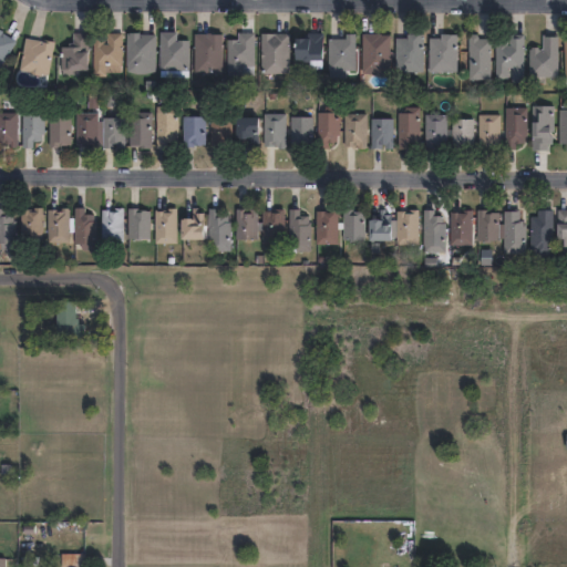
[(16,42),(0,66),(0,29),(4,32),(2,34),(16,42)]
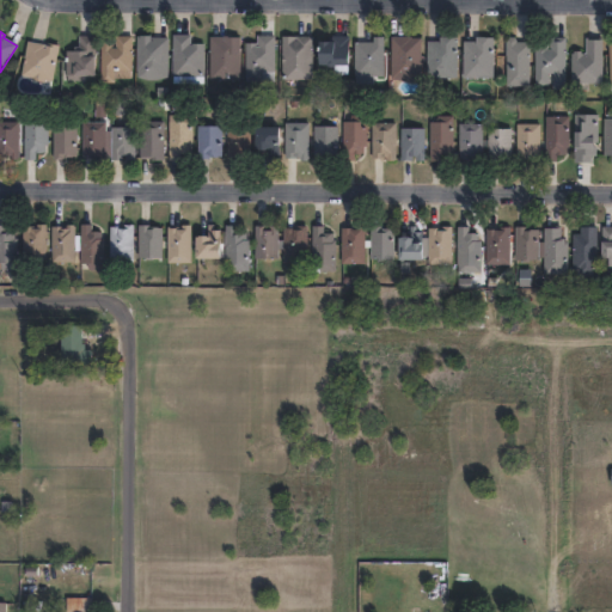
[(206,43),(204,78),(172,77),(173,34),(191,35),(191,43),(206,43)]
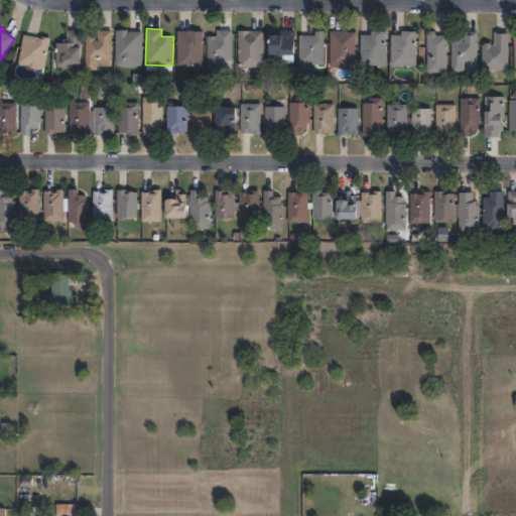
[(80,30),(79,62),(73,62),(73,69),(57,69),(57,63),(55,62),(56,42),(66,43),(67,29),(80,30)]
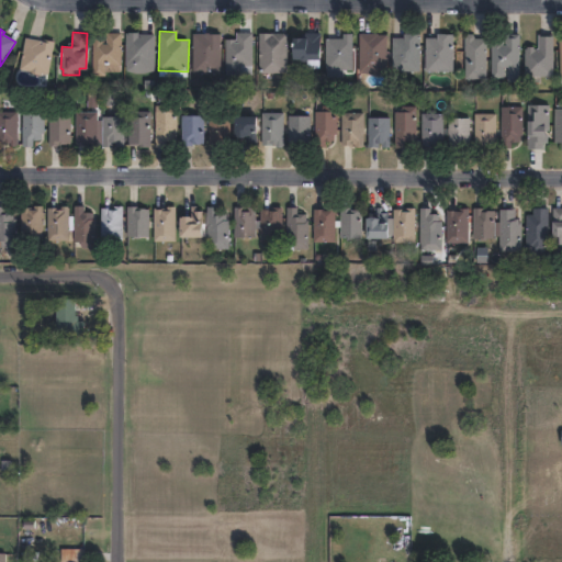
[(121,33),(120,64),(105,64),(105,76),(92,76),(93,38),(104,38),(104,44),(107,44),(107,33),(121,33)]
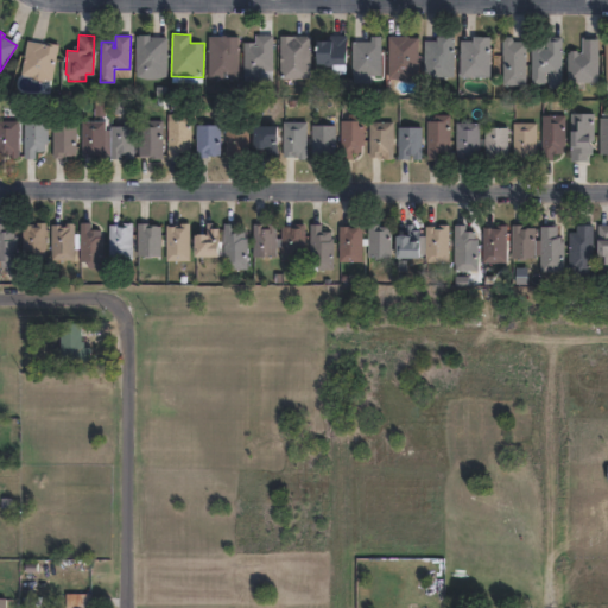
[(150,36),(150,40),(152,40),(152,37),(168,37),(168,70),(137,70),(137,36),(150,36)]
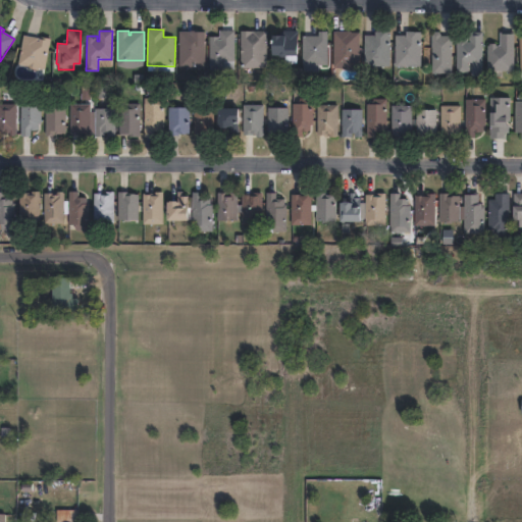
[(206,32),(205,67),(178,67),(179,31),(206,32)]
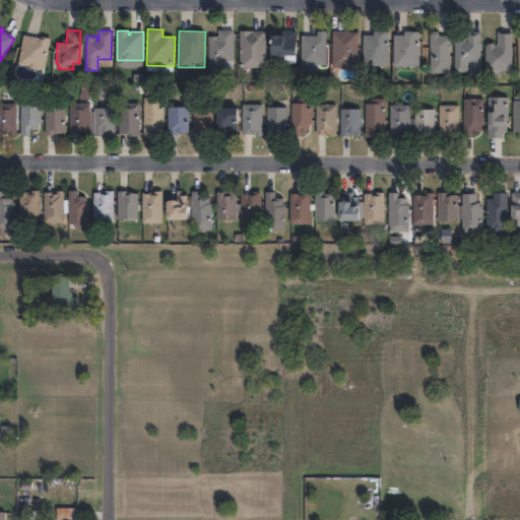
[(235,69),(208,70),(208,37),(219,36),(219,30),(234,30),(235,69)]
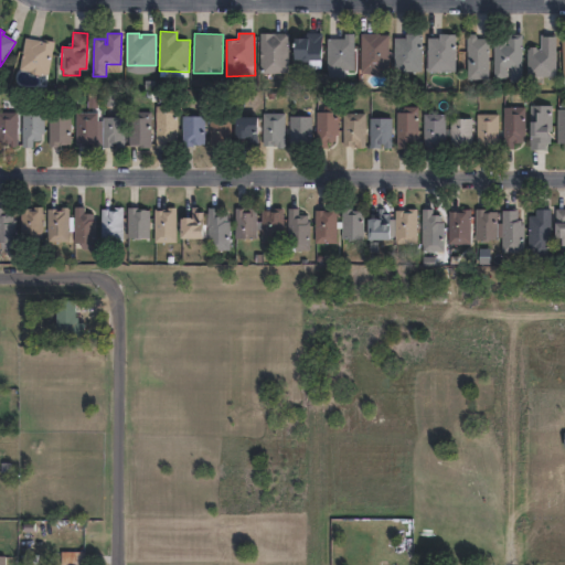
[(277,73),(276,80),(267,80),(267,73),(260,73),(260,33),(289,33),(288,73),(277,73)]
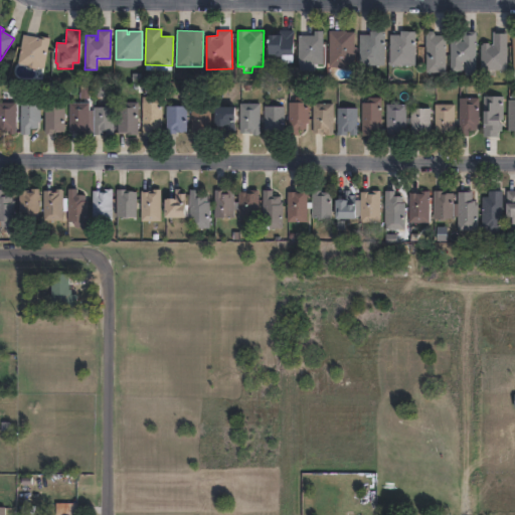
[(294,30),(294,62),(281,62),(281,54),(268,54),(269,34),(281,34),(281,30),(294,30)]
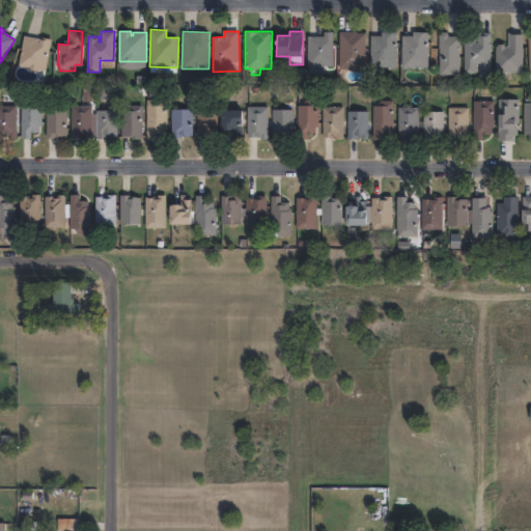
[(316,65),(316,71),(309,72),(309,65),(308,65),(308,36),(325,36),(325,31),(333,31),(333,65),(316,65)]
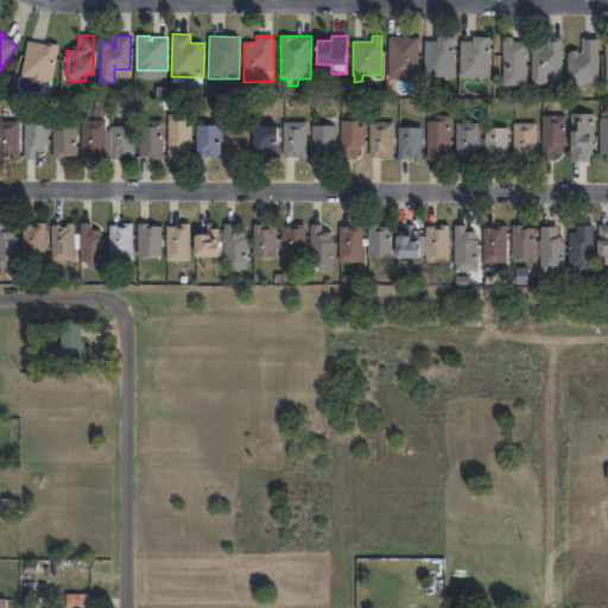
[(419,38),(418,78),(388,77),(390,36),(409,37),(409,38),(419,38)]
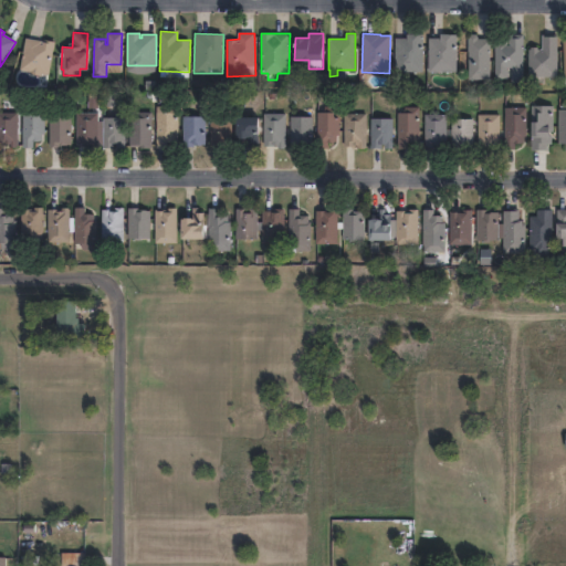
[(422,33),(421,72),(395,71),(396,38),(407,38),(407,33),(422,33)]
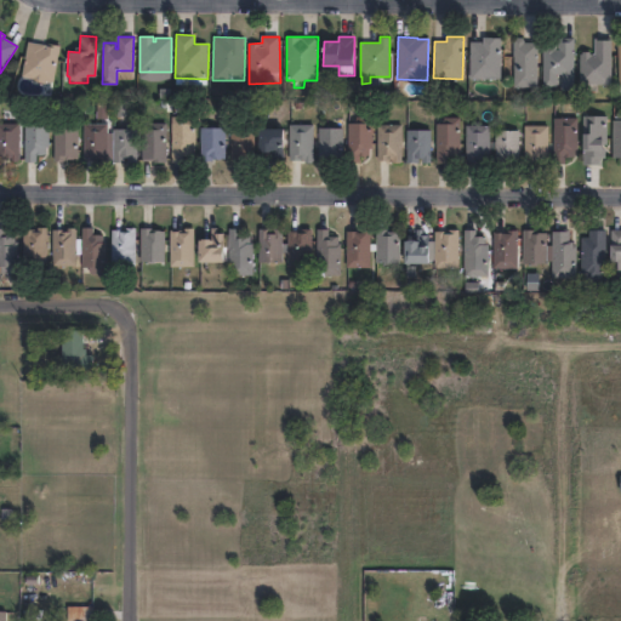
[(500,79),(471,79),(471,41),(483,41),(483,36),(501,36),(500,79)]
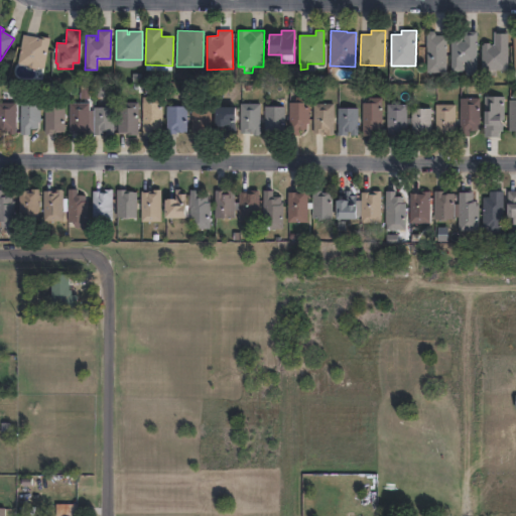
[(447,73),(427,73),(427,33),(428,31),(433,31),(435,33),(436,35),(446,35),(447,73)]
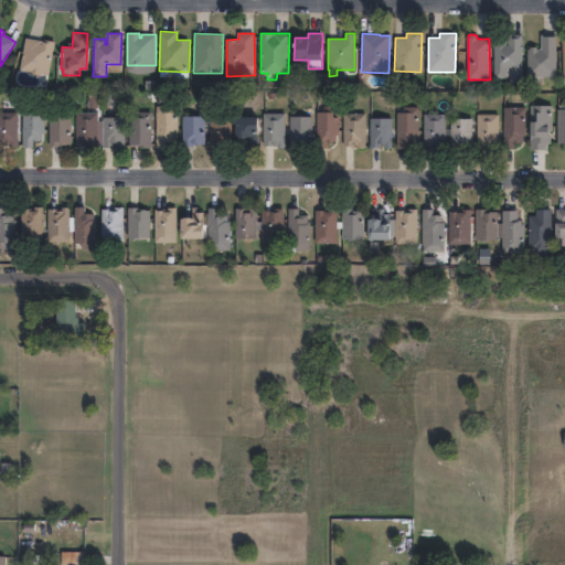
[(523,34),(523,82),(512,82),(512,67),(505,67),(505,78),(494,80),(494,42),(499,42),(499,40),(504,40),(504,41),(508,41),(508,44),(509,44),(509,34),(523,34)]
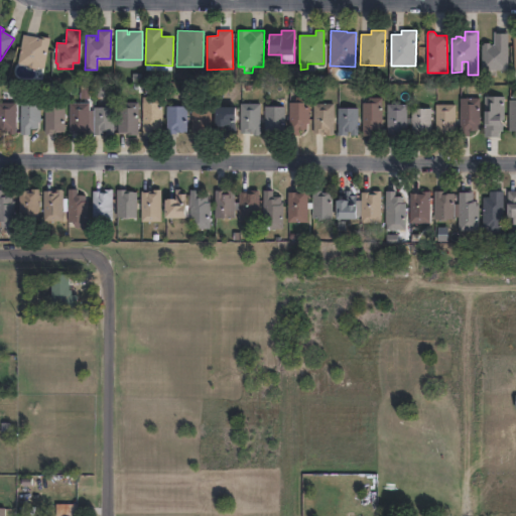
[(509,32),(509,71),(484,71),(483,44),(484,44),(484,43),(491,42),(491,44),(495,44),(495,32),(509,32)]
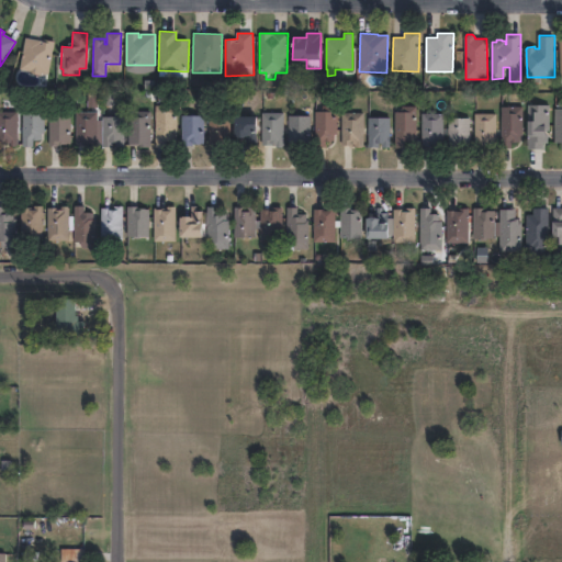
[(25,37),(45,42),(46,38),(55,41),(47,75),(42,74),(41,76),(30,74),(31,71),(19,69),(25,37)]
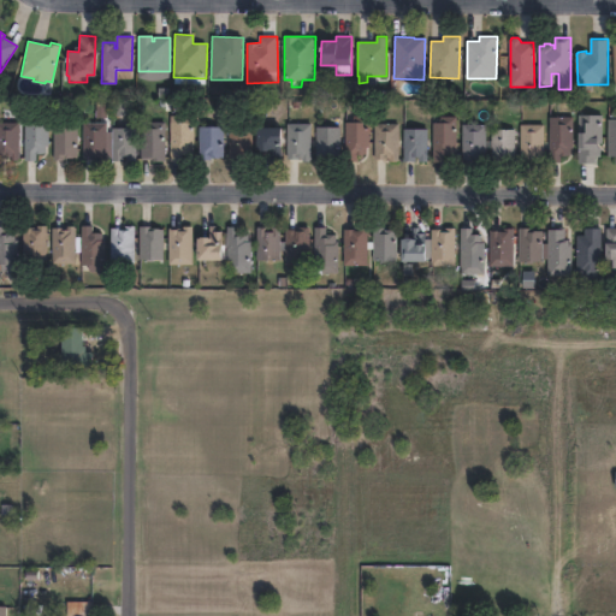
[(48,114),(48,146),(47,146),(46,153),(36,153),(36,160),(24,160),(25,113),(48,114)]
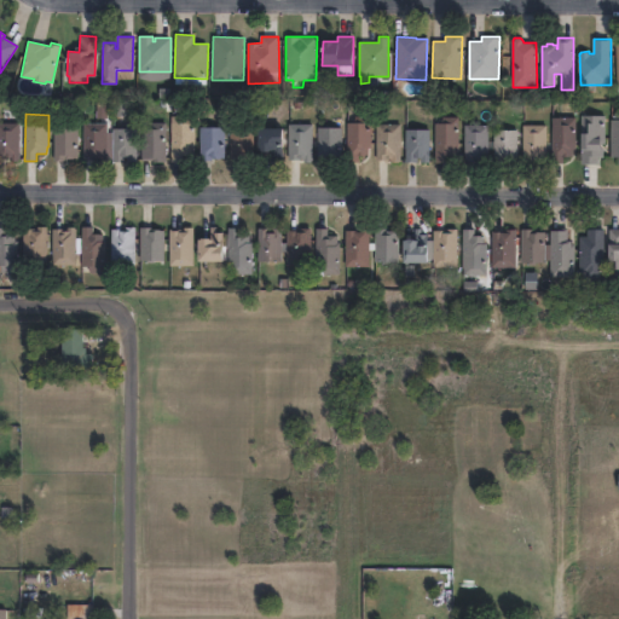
[(358,155),(358,163),(351,163),(351,156),(347,156),(347,123),(359,122),(359,116),(371,115),(371,146),(368,148),(368,155),(358,155)]
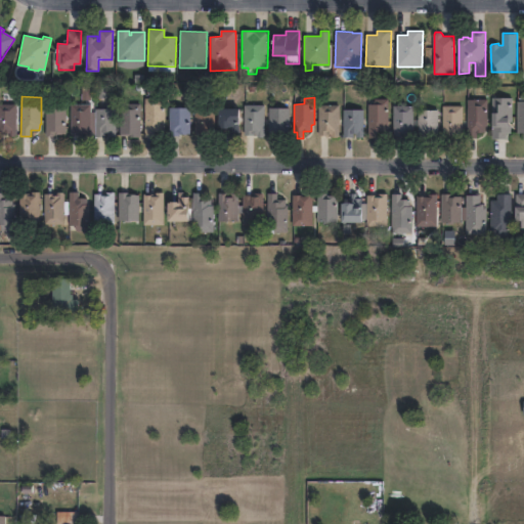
[(514,98),(513,122),(509,122),(509,125),(512,125),(511,133),(508,133),(508,140),(491,139),(492,97),(514,98)]
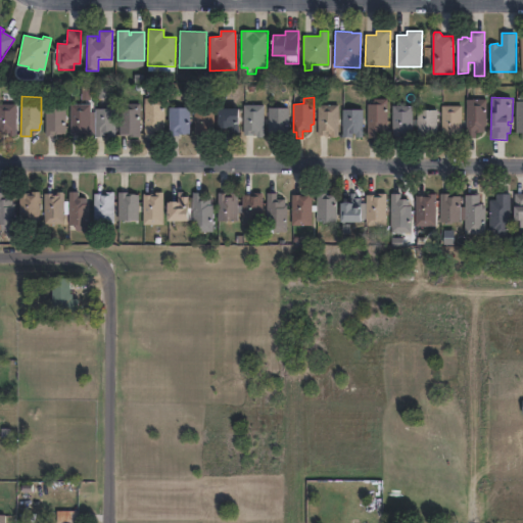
[(387,98),(386,138),(367,137),(368,104),(377,104),(377,98),(387,98)]
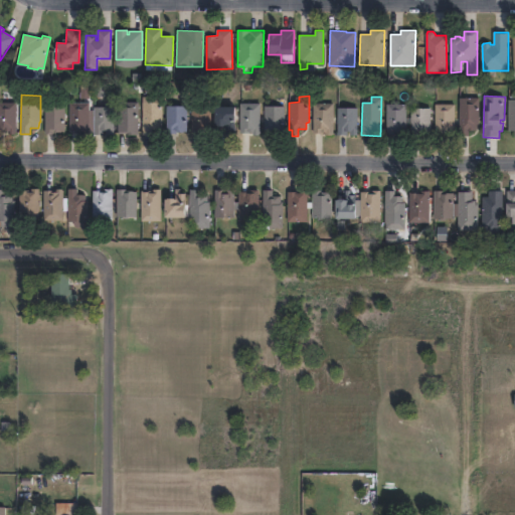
[(480,99),(480,125),(477,125),(477,131),(469,131),(469,136),(459,136),(460,98),(480,99)]
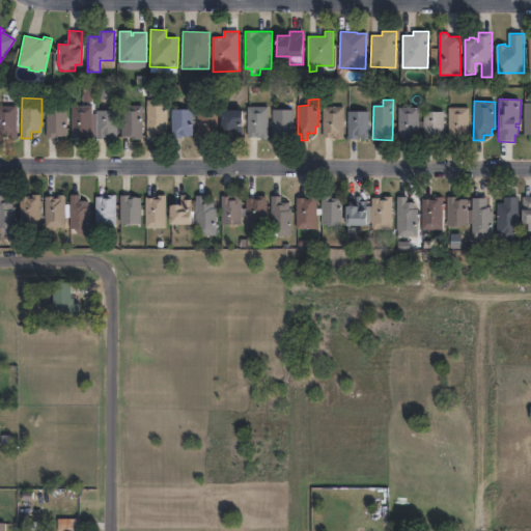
[(160,139),(146,139),(146,105),(166,105),(166,133),(160,133),(160,139)]
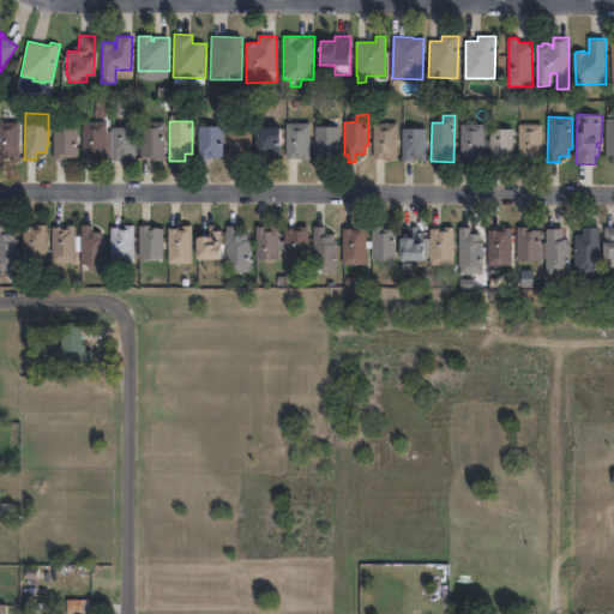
[(0,122),(19,122),(19,160),(10,160),(10,158),(0,158),(0,122)]
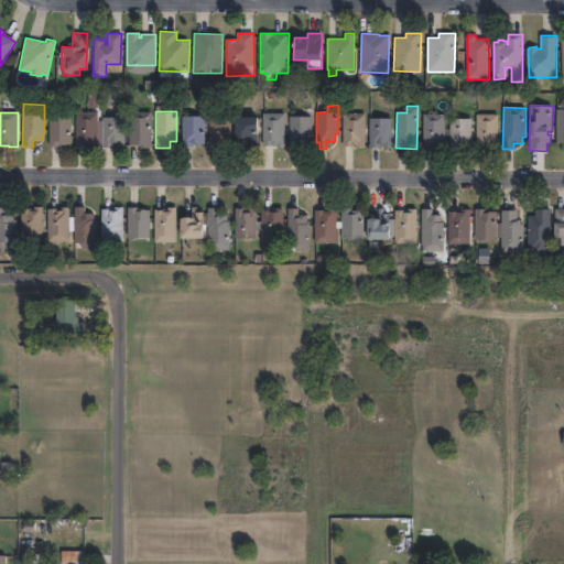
[(97,145),(75,147),(75,112),(97,112),(97,145)]
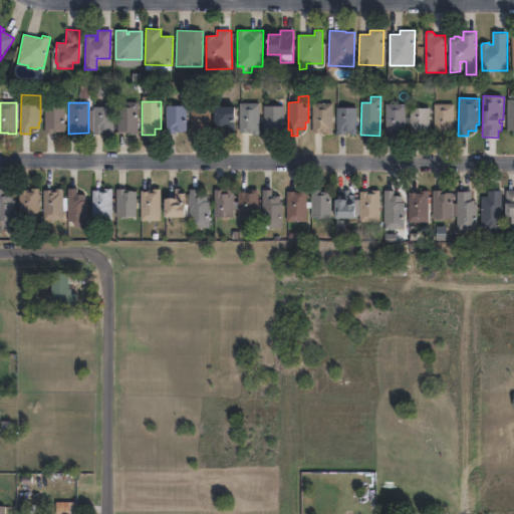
[(138,102),(138,135),(127,134),(127,132),(117,132),(118,102),(138,102)]
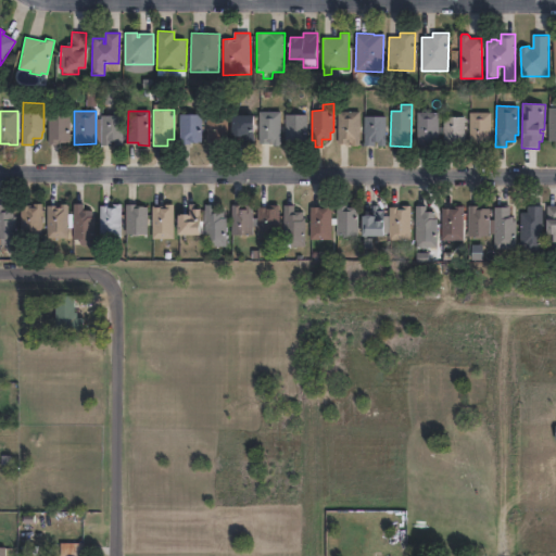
[(359,111),(359,146),(351,146),(351,141),(349,141),(349,144),(338,144),(338,111),(359,111)]
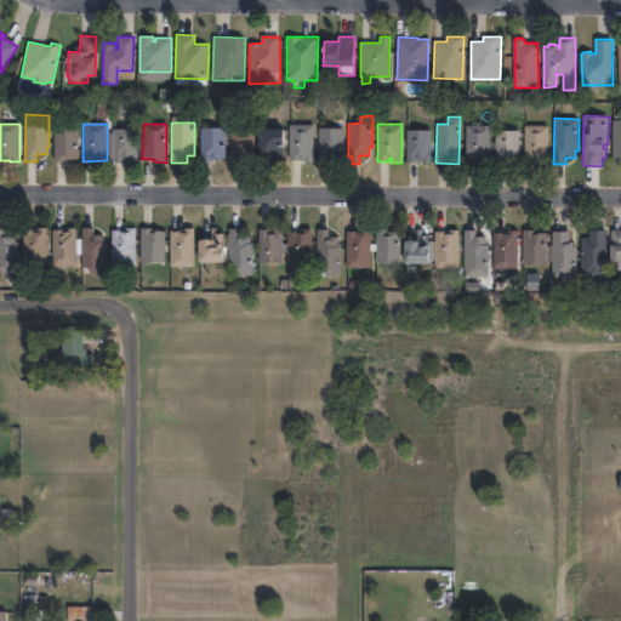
[(255,125),(255,160),(231,160),(232,126),(240,126),(240,129),(246,129),(246,125),(255,125)]
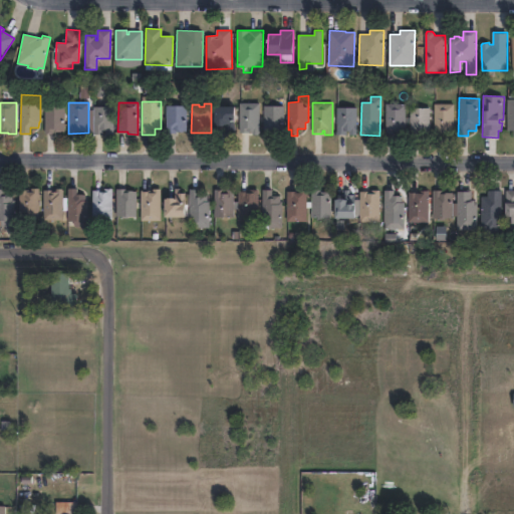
[(259,103),(258,133),(239,132),(240,103),(259,103)]
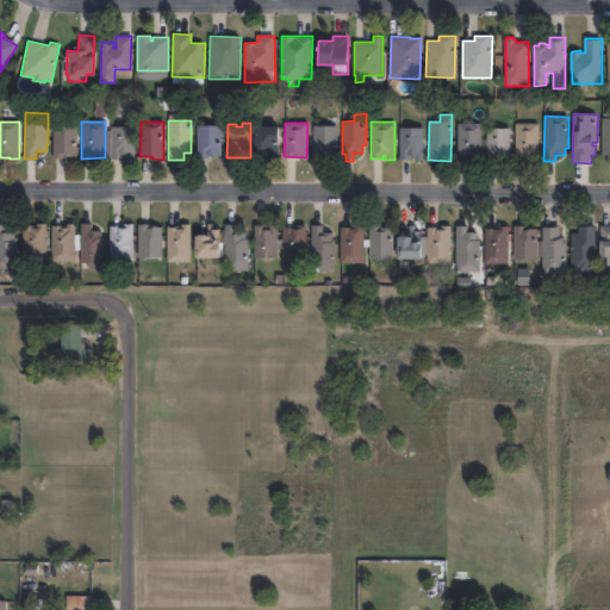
[(481,123),(480,159),(456,157),(458,123),(481,123)]
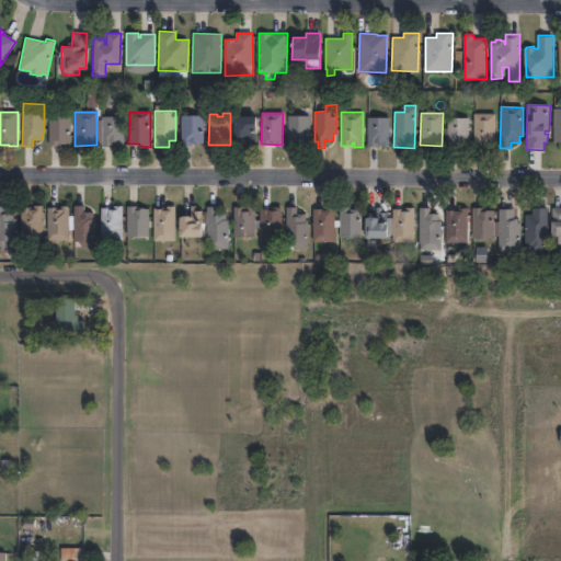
[(495,114),(494,148),(485,148),(485,145),(473,144),(474,113),(495,114)]
